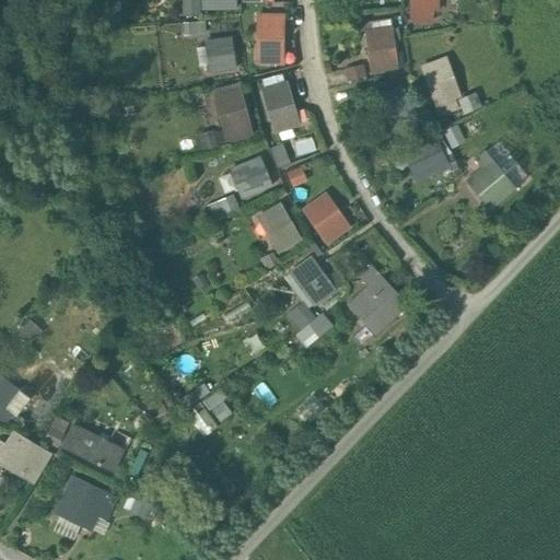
[(431,0),(410,0),(411,11),(432,10),(431,0)]
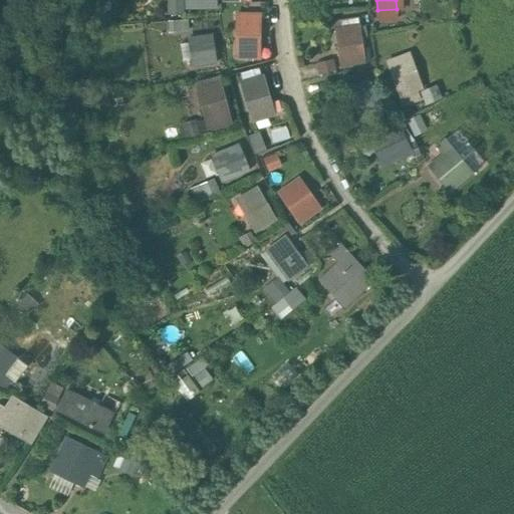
[(397,17),(397,9),(377,10),(378,18),(397,17)]
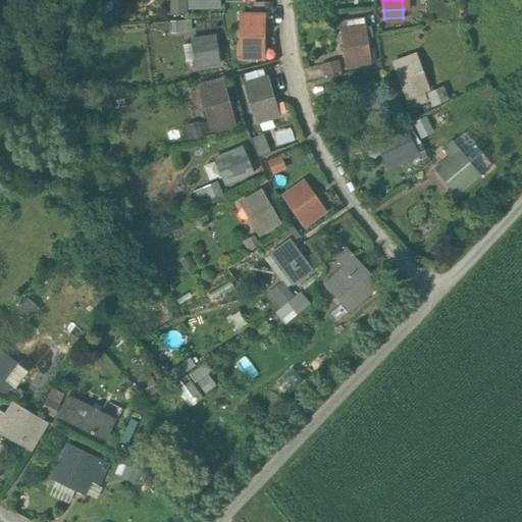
[(258,15),(240,15),(240,58),(258,58),(258,15)]
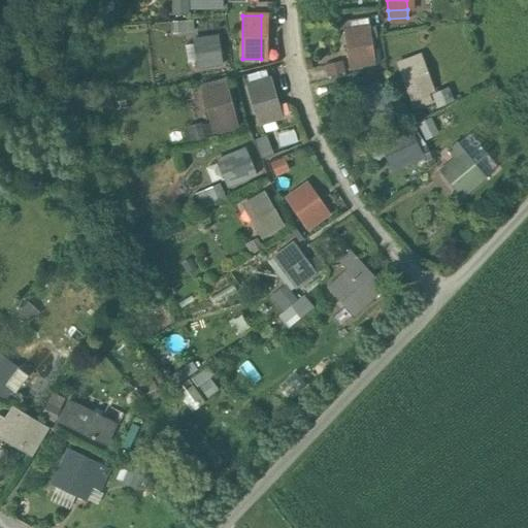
[(193,30),(192,18),(172,19),(173,31),(193,30)]
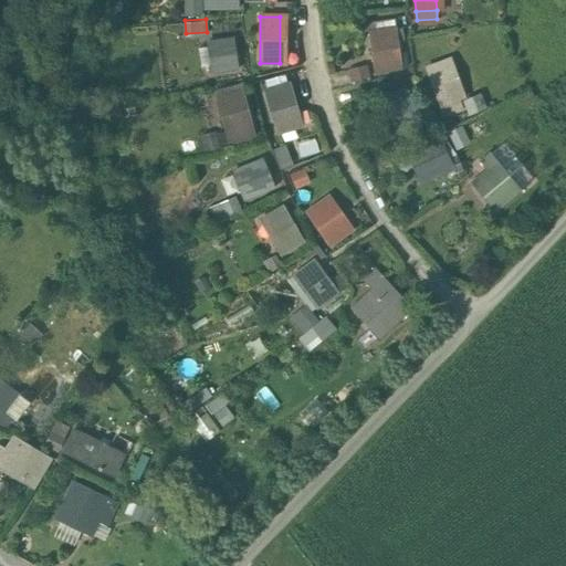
[(396,29),(376,31),(381,71),(401,67),(396,29)]
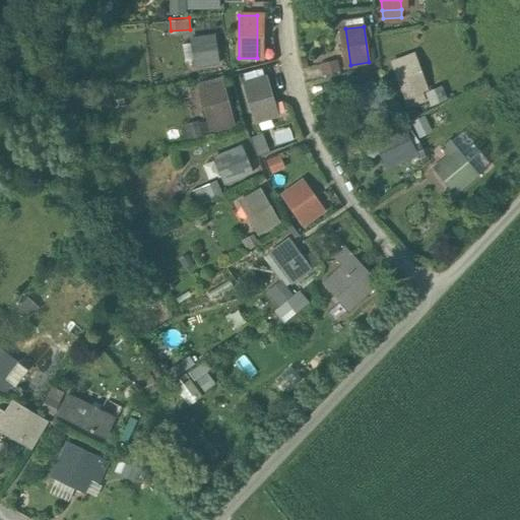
[(215,36),(196,38),(200,65),(218,63),(215,36)]
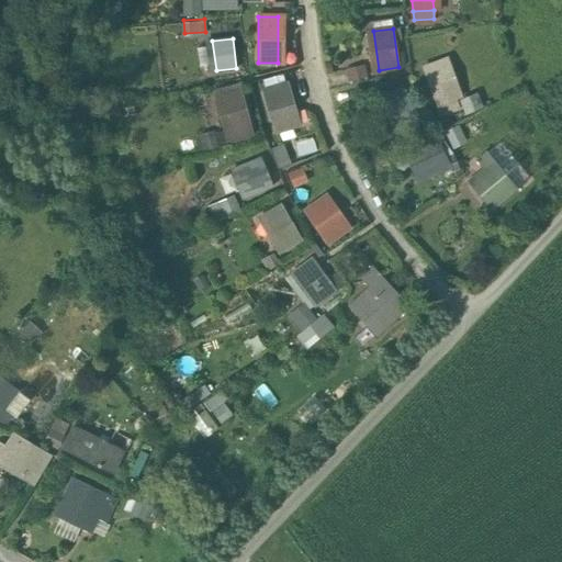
[(441,60),(424,67),(437,104),(456,98),(441,60)]
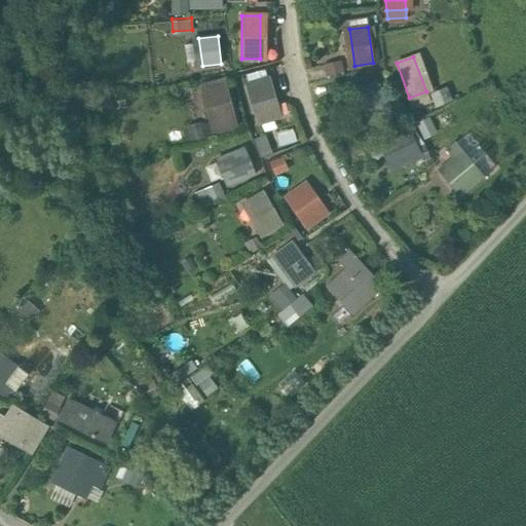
[(264,79),(246,84),(257,122),(275,118),(264,79)]
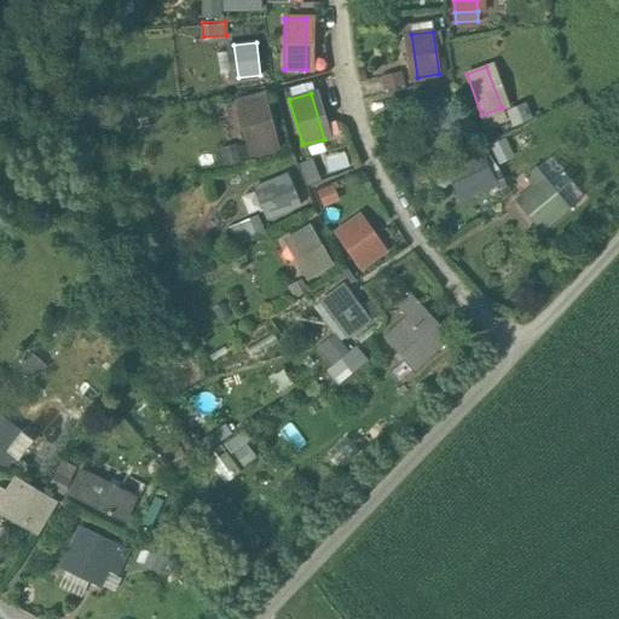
[(266,98),(244,104),(258,156),(267,154),(265,144),(277,140),(266,98)]
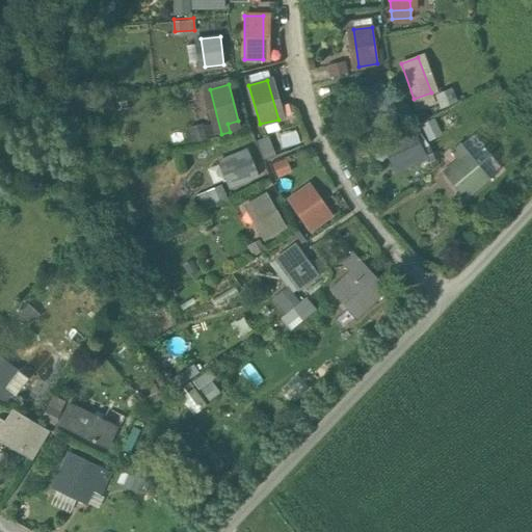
[(387,89),(368,98),(379,123),(398,115),(387,89)]
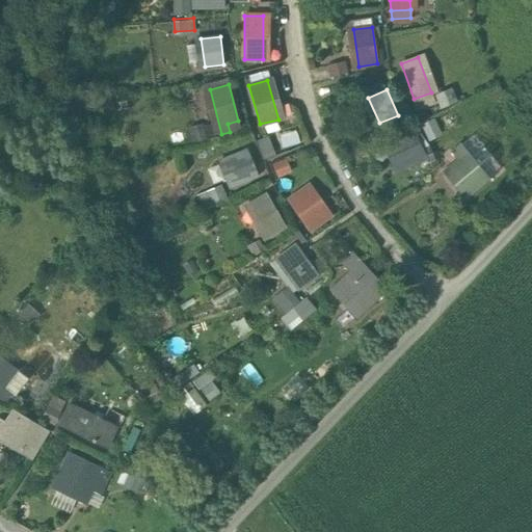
[(413,131),(389,141),(400,167),(423,157),(413,131)]
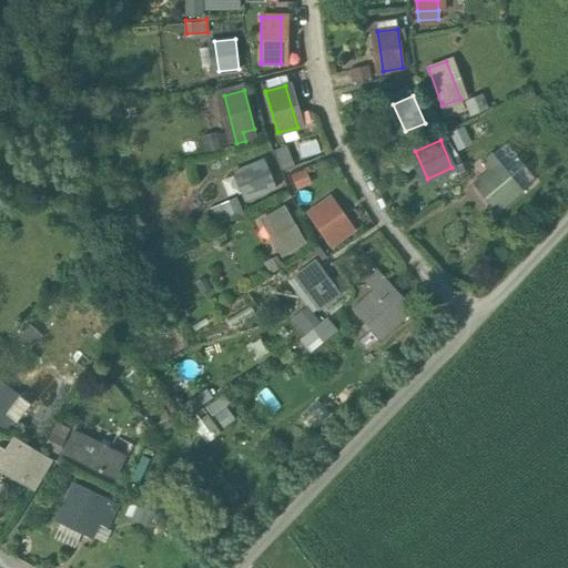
[(506,142),(493,153),(523,191),(536,180),(506,142)]
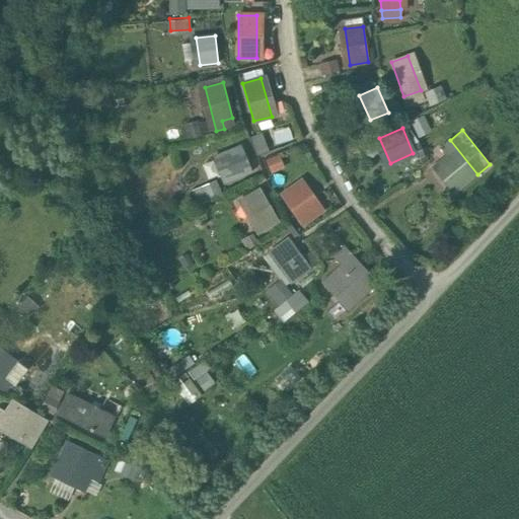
[(477,174),(450,140),(441,147),(447,155),(436,164),(458,191),(477,174)]
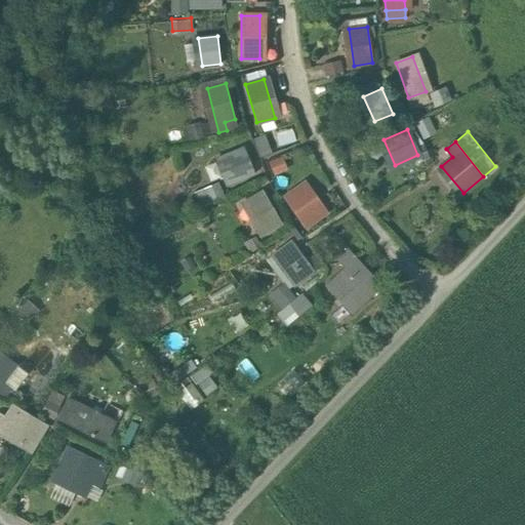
[(244,148),(220,157),(232,183),(254,172),(244,148)]
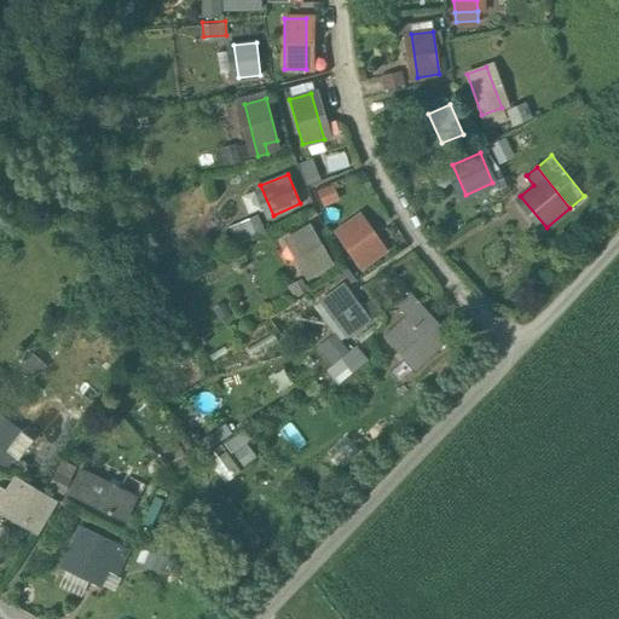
[(230,221),(236,241),(264,232),(258,213),(230,221)]
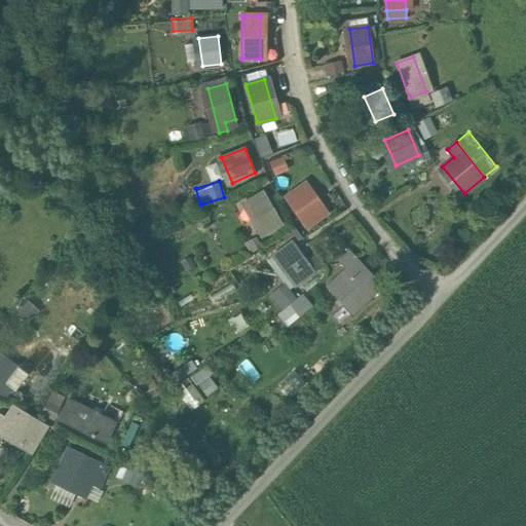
[(301,186),(286,196),(307,227),(323,217),(301,186)]
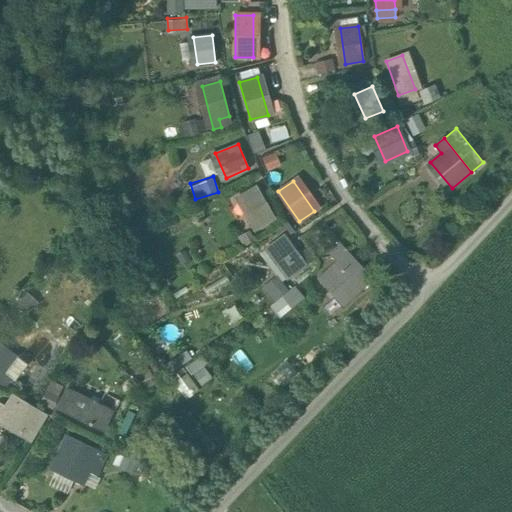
[(256,186),(241,196),(259,227),(274,217),(256,186)]
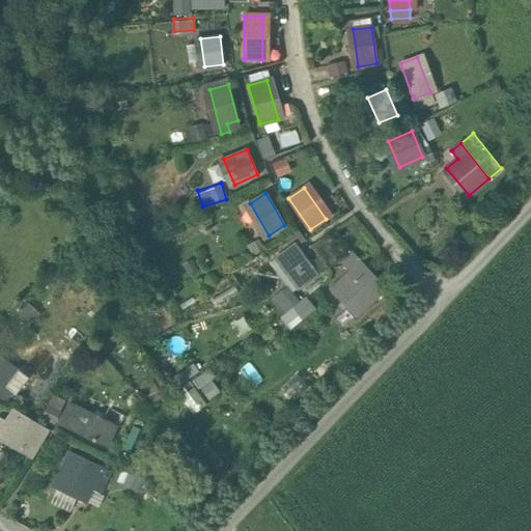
[(296,243),(280,254),(302,284),(317,274),(296,243)]
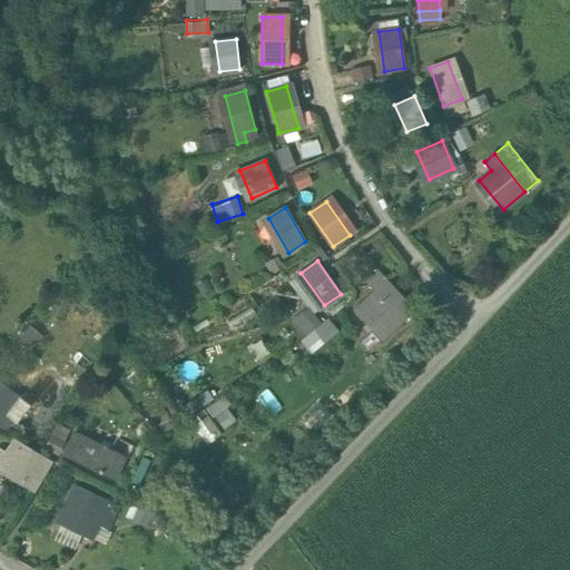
[(387,333),(414,310),(379,271),(367,281),(377,291),(361,305),(387,333)]
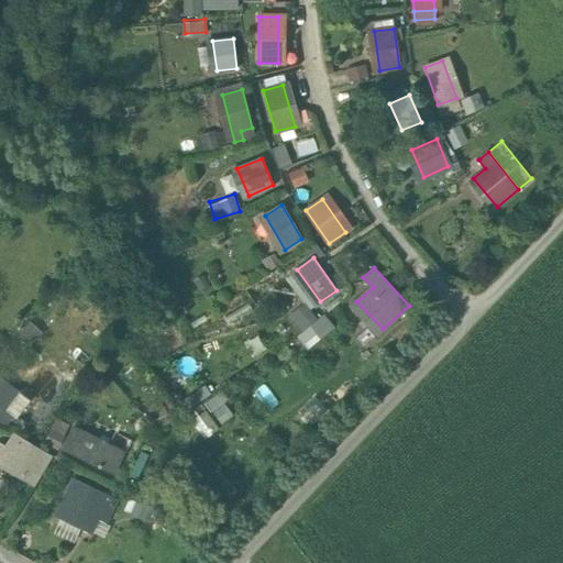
[(324,311),(316,318),(302,300),(284,313),(308,345),(334,326),(324,311)]
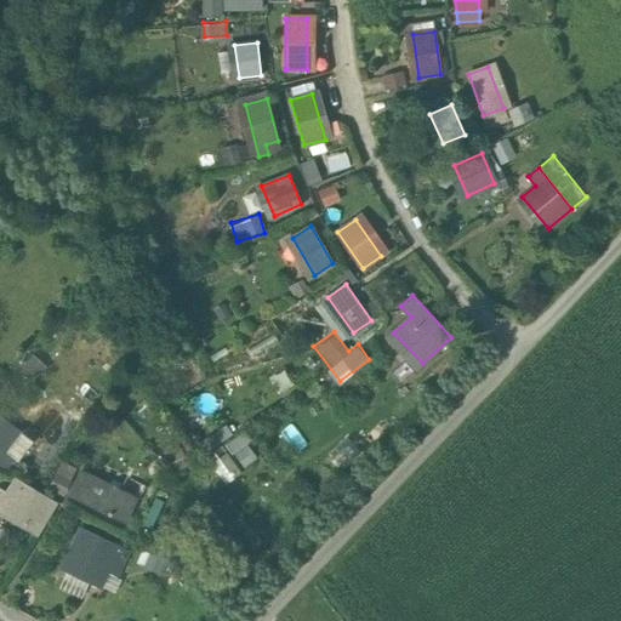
[(209,448),(232,433),(226,423),(203,437),(209,448)]
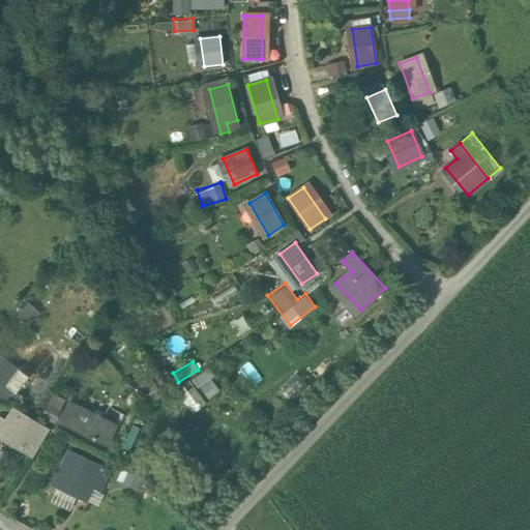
[(0,395),(6,401),(12,391),(5,385),(13,374),(0,362),(0,395)]
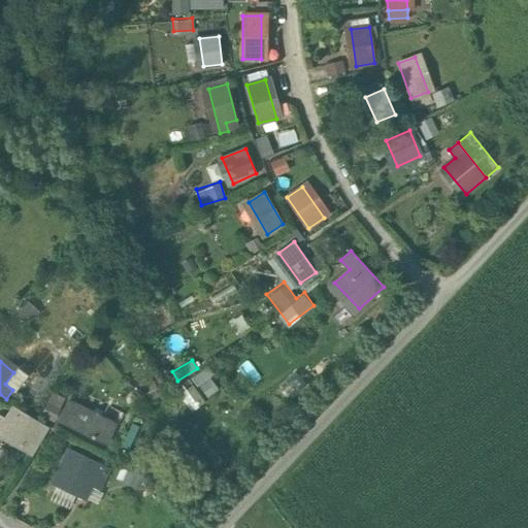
[(193,371),(202,396),(217,391),(208,366),(193,371)]
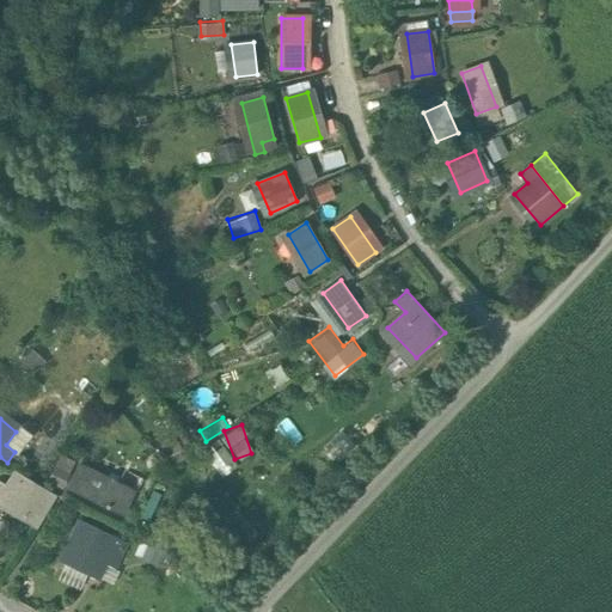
[(209,446),(219,472),(233,466),(225,441),(209,446)]
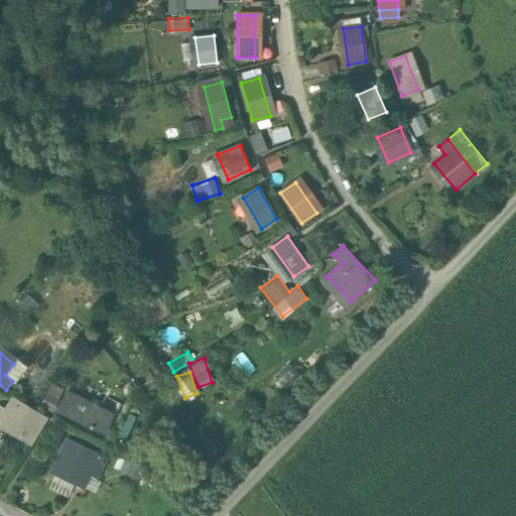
[(112,413),(68,391),(57,412),(102,434),(112,413)]
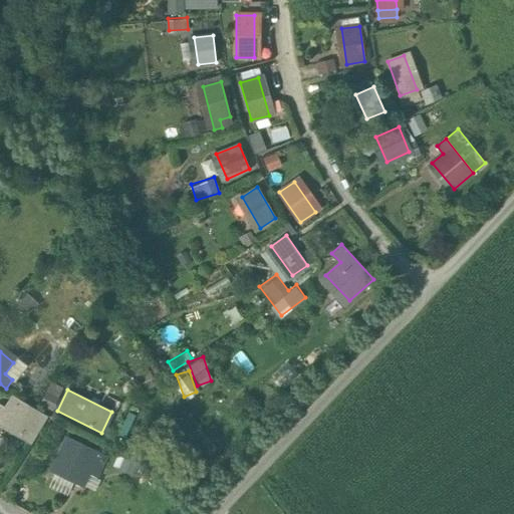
[(47,417),(19,400),(16,405),(6,423),(33,439),(47,417)]
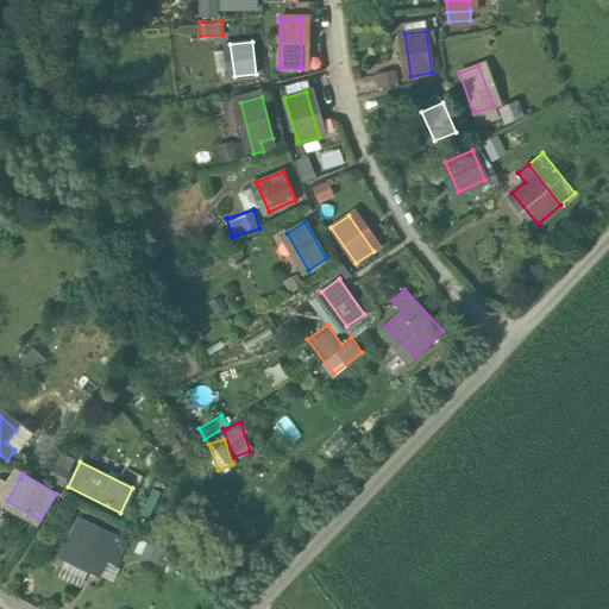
[(0,497),(7,501),(19,479),(11,475),(6,484),(0,479),(0,497)]
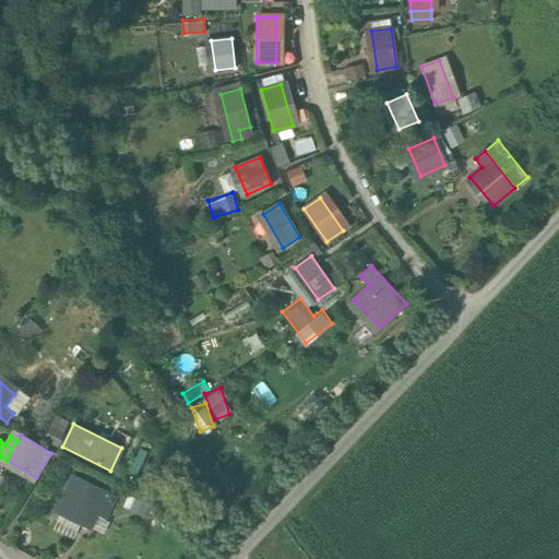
[(115,497),(71,477),(63,495),(97,510),(96,513),(106,518),(115,497)]
